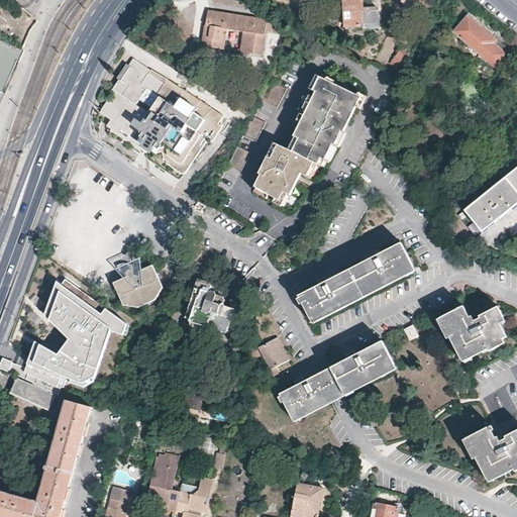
[(343,0),(344,26),(367,25),(378,25),(377,8),(365,8),(362,8),(360,0),(343,0)]
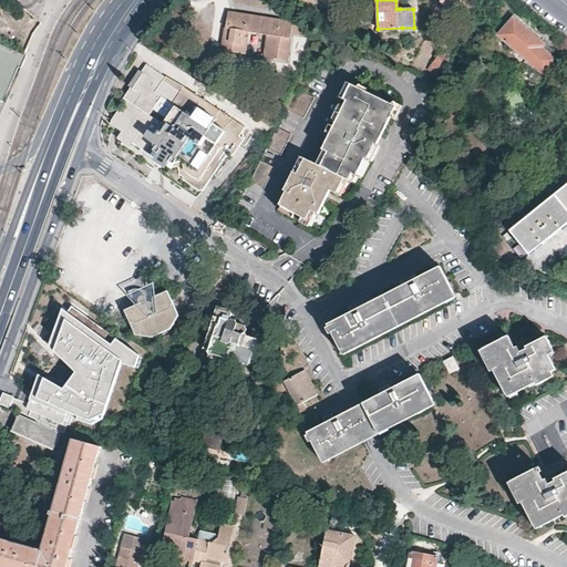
[(440,0),(440,1),(451,11),(459,0),(440,0)]
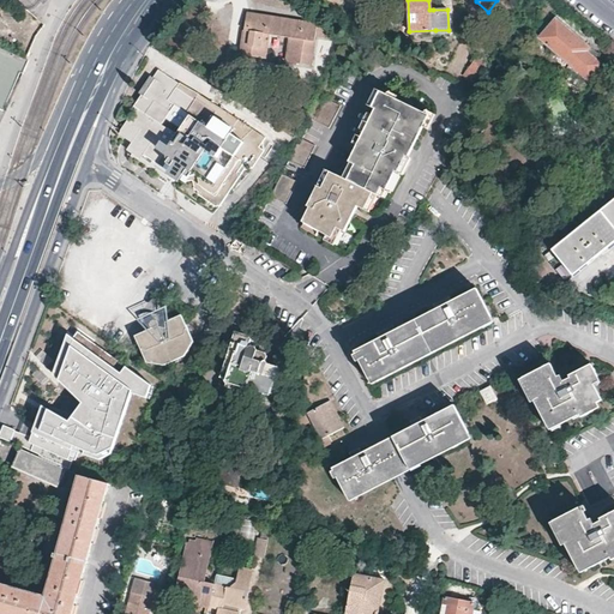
[(311,65),(318,24),(247,13),(241,55),(265,58),(269,35),(292,38),(288,61),(311,65)]
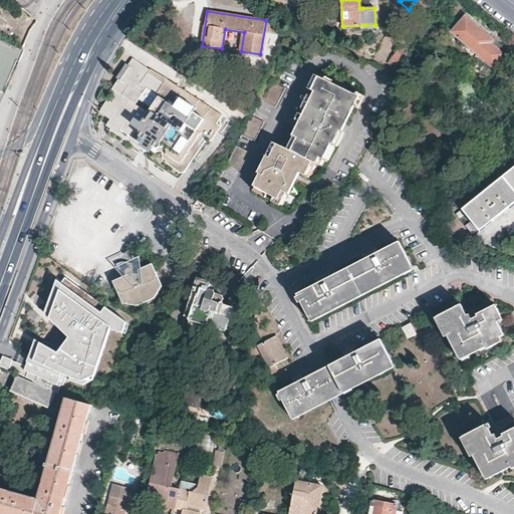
[(493,40),(464,15),(450,31),(492,67),(503,53),(491,42),(493,40)]
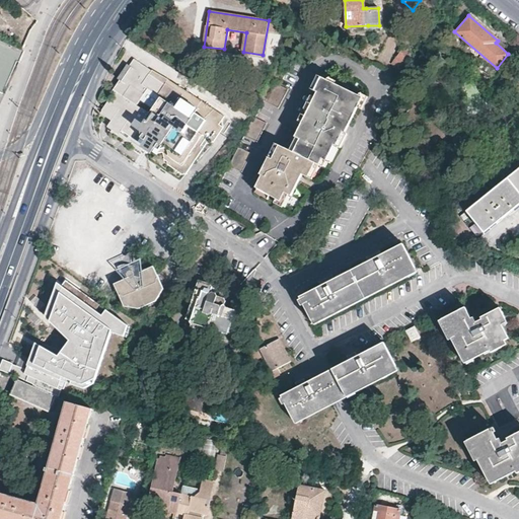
[(411,54),(403,49),(392,64),(399,69),(411,54)]
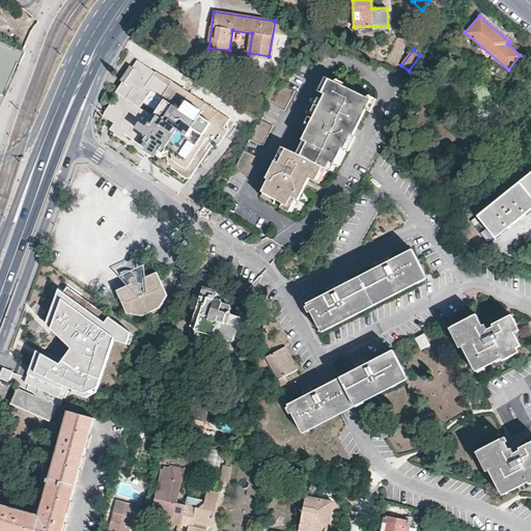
[(207,152),(218,137),(222,131),(172,96),(149,82),(148,83),(134,74),(133,73),(131,73),(130,74),(128,75),(126,79),(123,77),(114,90),(116,92),(109,103),(111,104),(95,127),(107,134),(104,138),(116,146),(117,144),(138,159),(142,152),(152,160),(148,165),(152,168),(155,167),(160,166),(161,171),(161,173),(166,177),(165,178),(179,189),(182,188),(184,189),(207,152)]
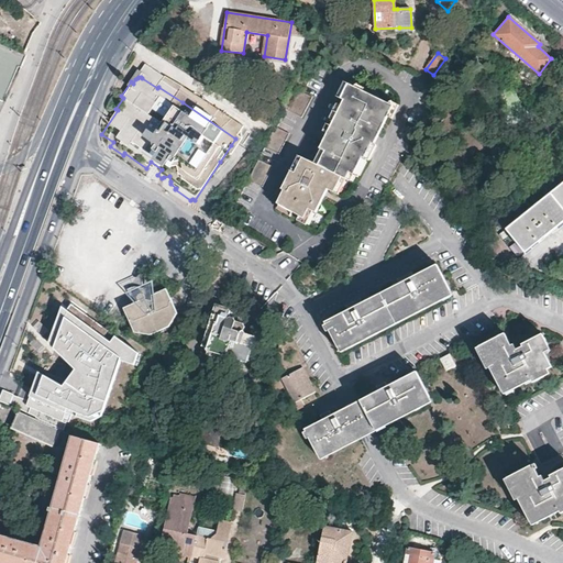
[(345,180),(351,183),(359,165),(361,165),(368,151),(370,151),(384,123),(389,113),(385,111),(360,98),(351,94),(344,90),(338,106),(340,107),(316,155),(318,156),(321,157),(315,173),(310,170),(298,164),(290,180),(286,178),(276,198),(278,199),(272,212),(295,223),(299,225),(305,217),(309,219),(311,220),(320,202),(317,201),(321,195),(323,196),(335,201),(343,186),(345,180)]
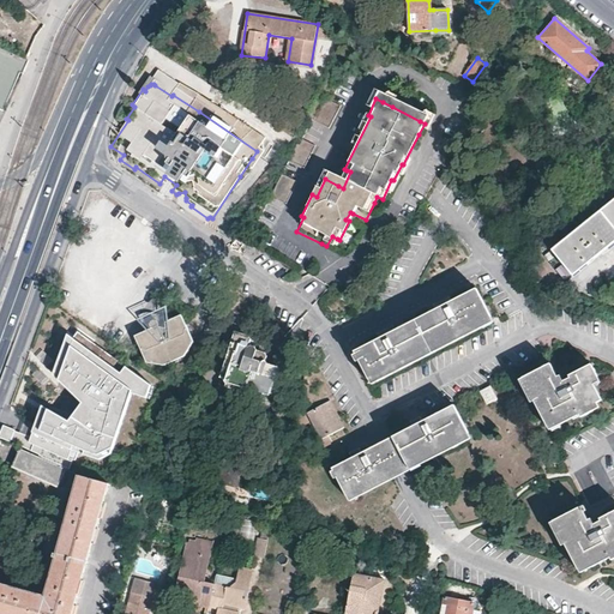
[(325,110),(319,107),(307,130),(323,138),(335,115),(325,110)]
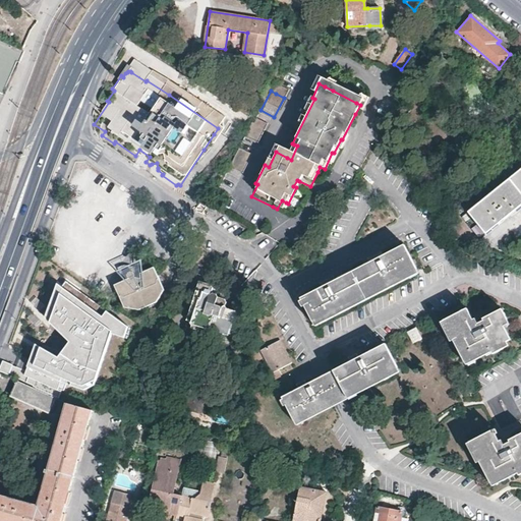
[(357,100),(356,103),(360,105),(355,114),(358,115),(364,103),(357,100)]
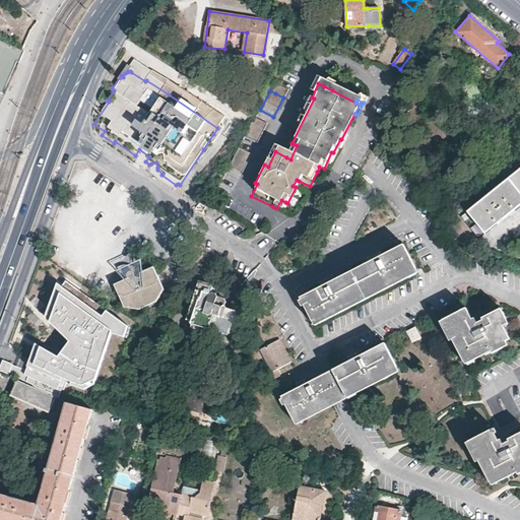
[(253,150),(263,131),(252,125),(250,125),(240,143),(253,150)]
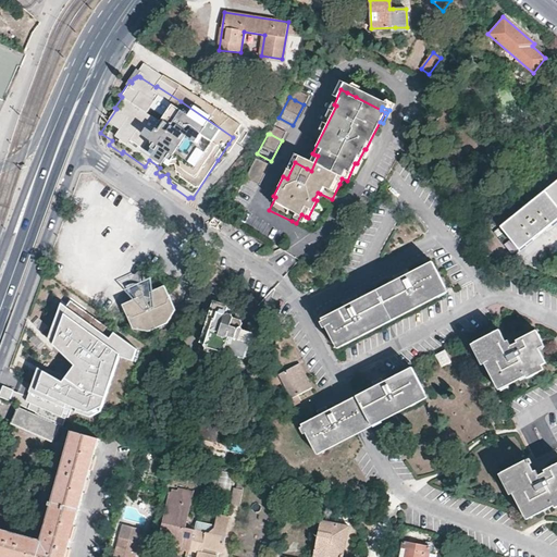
[(233,147),(229,144),(218,160),(221,163),(233,147)]
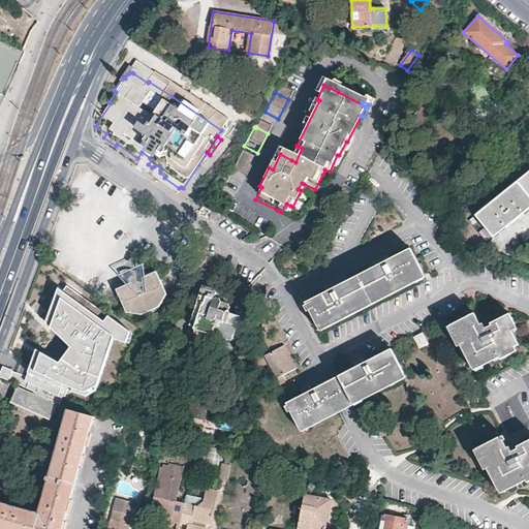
[(114,148),(116,146),(103,137),(102,139),(114,148)]
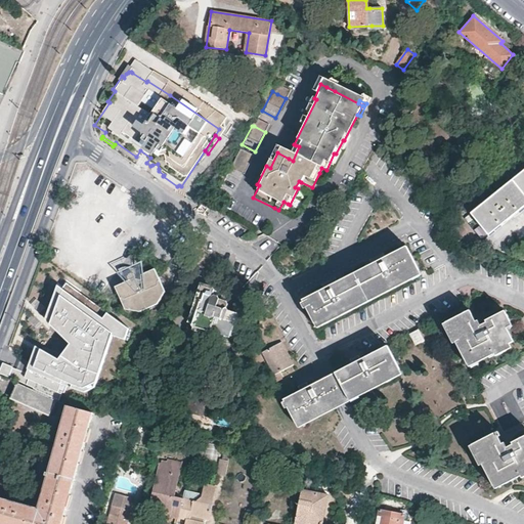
[(334,154),(326,170),(330,172),(338,155),(336,154),(334,154)]
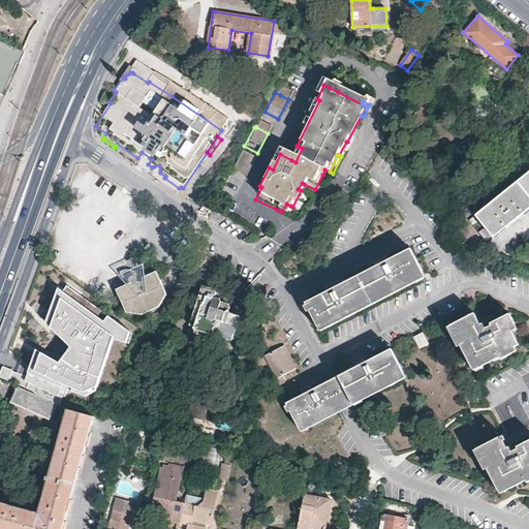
[(241,184),(251,164),(238,157),(227,177),(241,184)]
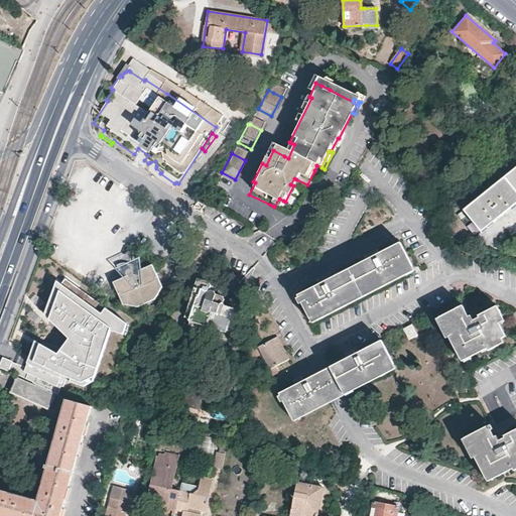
[(515,204),(515,165),(463,209),(481,232),(515,204)]
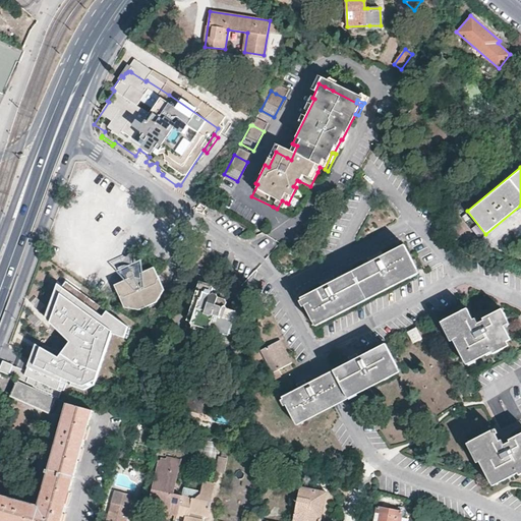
[(280,214),(286,203),(282,200),(277,209),(276,212),(280,214)]
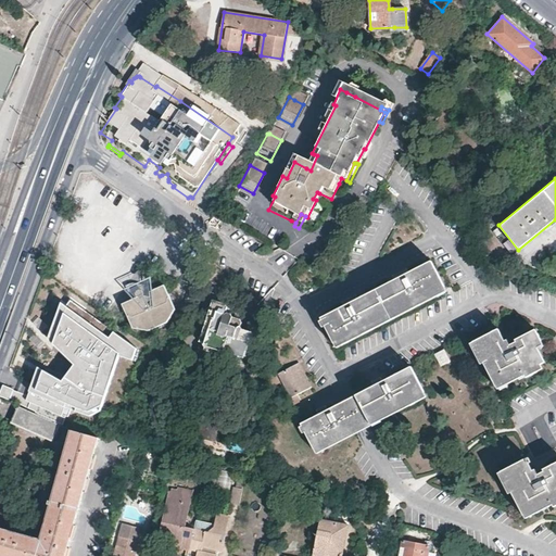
[(370,329),(445,291),(431,262),(411,273),(407,267),(392,275),(395,280),(358,299),(355,294),(341,302),(343,306),(321,318),(337,348),(370,329)]
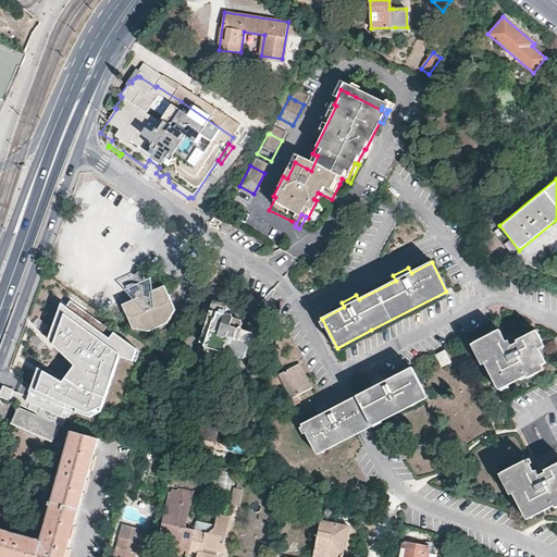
[(155,291),(152,277),(139,284),(126,289),(130,294),(135,299),(137,298),(138,297),(137,295),(138,293),(139,291),(143,291),(145,292),(146,295),(151,292),(155,291)]
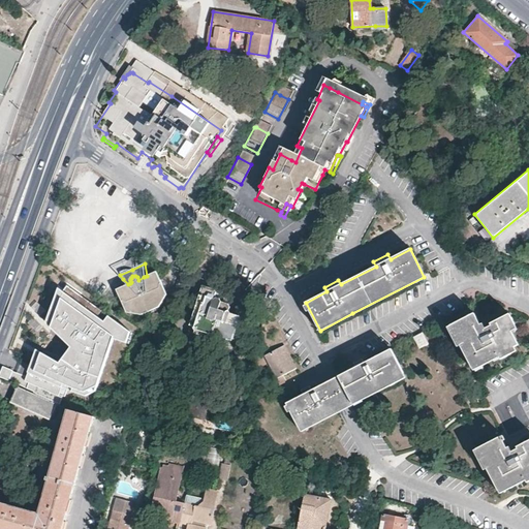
[(167,293),(157,271),(147,276),(144,277),(138,280),(137,277),(135,276),(132,276),(131,278),(130,280),(131,282),(130,283),(128,284),(117,289),(127,312),(139,314),(141,311),(158,303),(161,305),(167,293)]
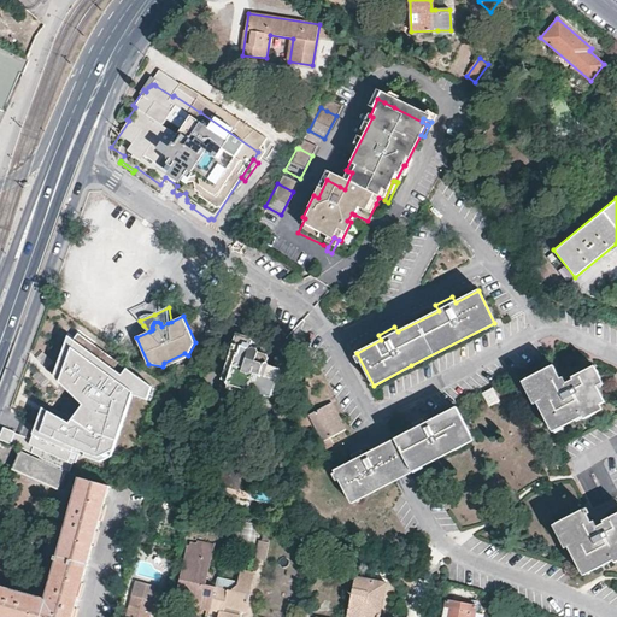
[(82,413),(50,399),(36,435),(106,460),(124,446),(144,380),(78,331),(72,370),(97,394),(82,413)]
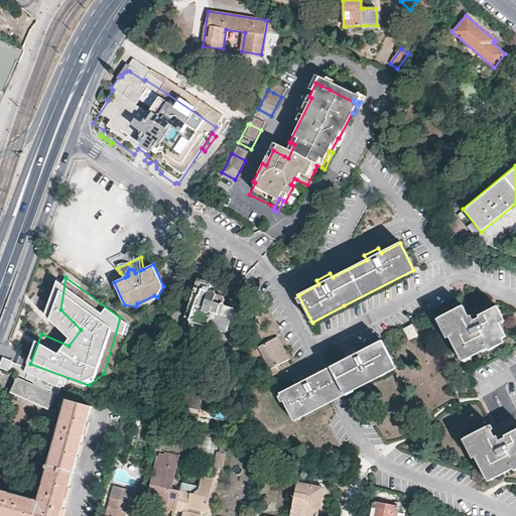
[(215,326),(222,328),(227,330),(234,308),(225,305),(224,302),(224,299),(223,296),(216,293),(215,290),(211,289),(212,285),(210,281),(198,277),(185,316),(191,318),(200,320),(198,327),(198,328),(212,333),(212,332),(215,326)]
